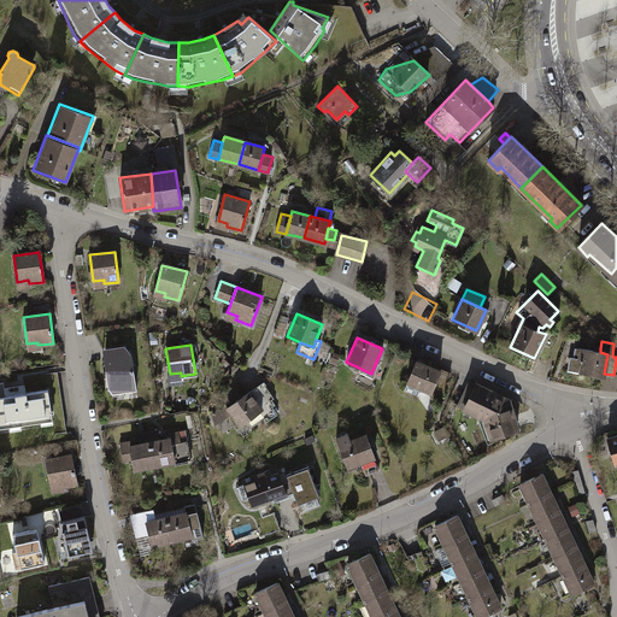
[(604,375),(604,374),(607,354),(600,352),(600,348),(594,347),(593,351),(581,348),(579,359),(581,360),(580,371),(604,375)]
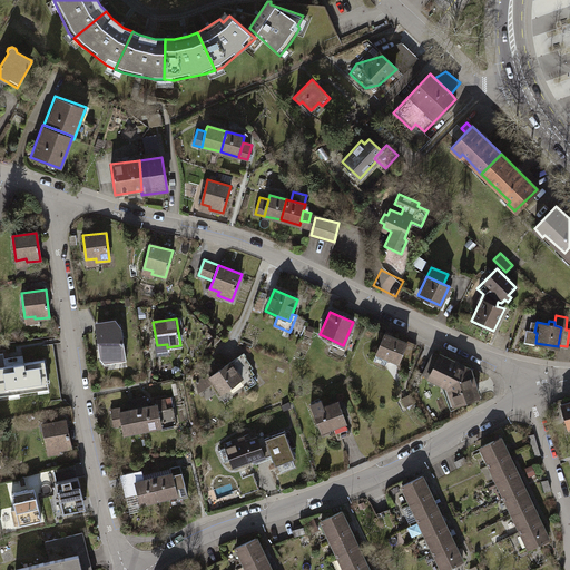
[(96,331),(100,354),(109,353),(109,356),(124,354),(119,326),(96,331)]
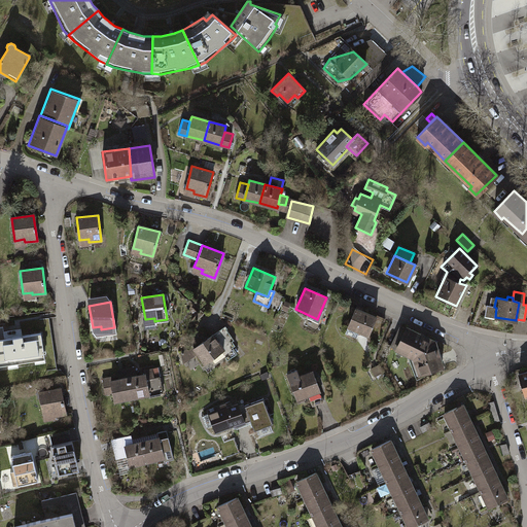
[(369,335),(370,330),(376,317),(356,309),(346,332),(356,338),(359,331),(369,335)]
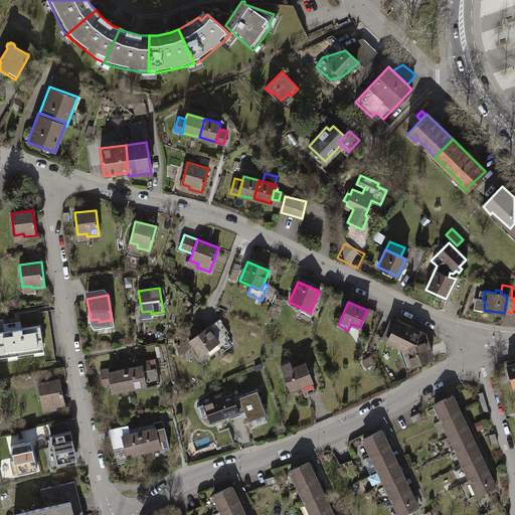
[(375,313),(367,310),(361,323),(369,327),(375,313)]
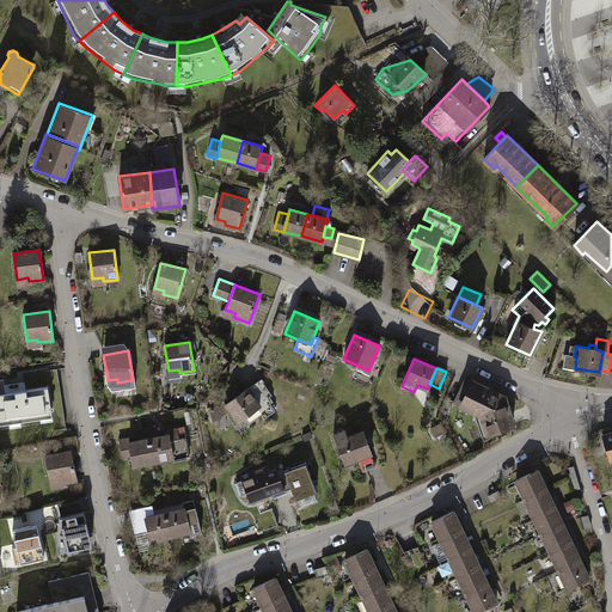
[(483,415),(484,422),(477,422),(482,436),(512,426),(503,396),(464,380),(454,402),(483,415)]
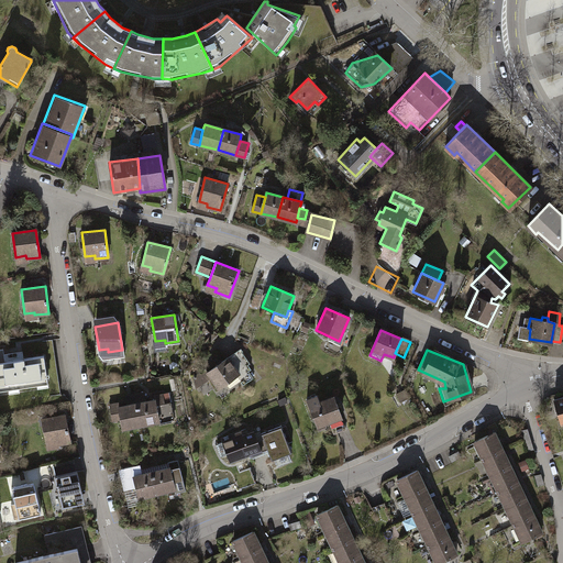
[(228,360),(236,371),(244,365),(247,363),(240,351),(228,360)]
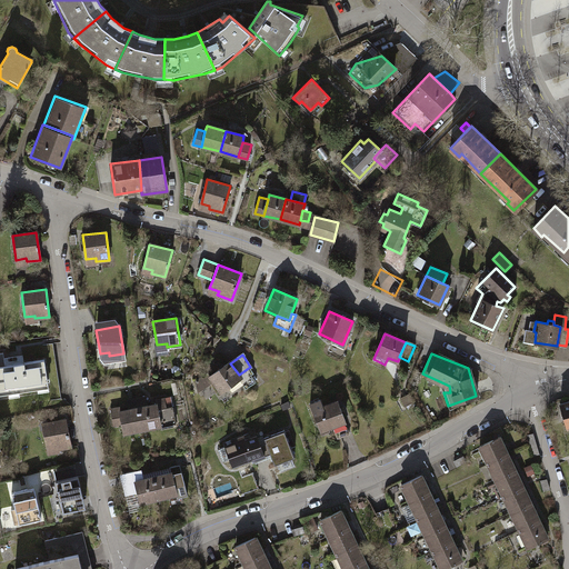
[(43,360),(5,366),(0,366),(0,393),(9,393),(9,391),(47,386),(43,360)]
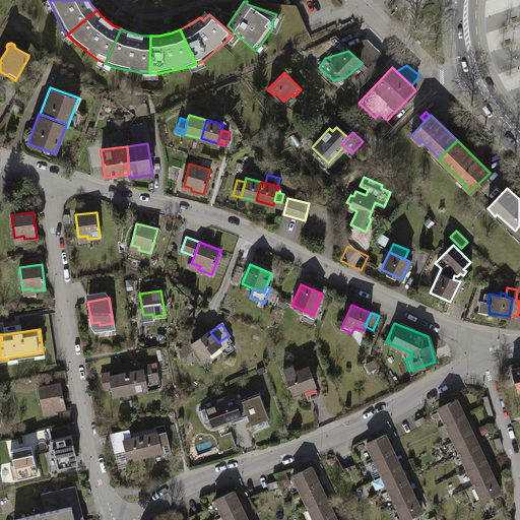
[(200,359),(219,345),(218,342),(210,332),(210,331),(191,343),(190,344),(193,347),(200,359)]
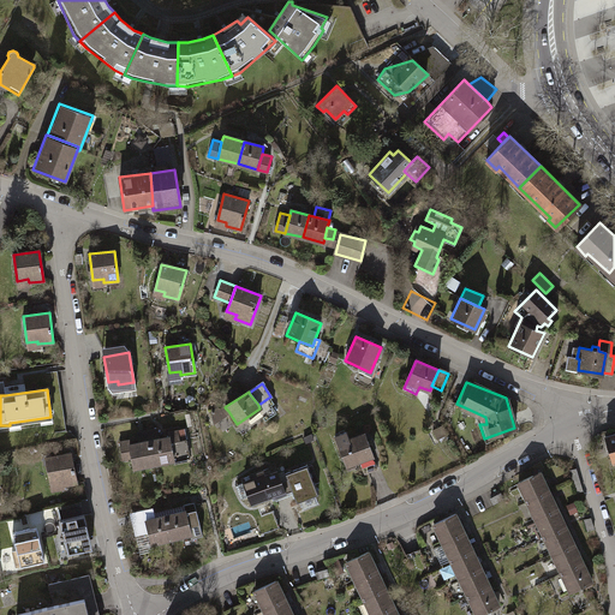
[(276,412),(267,399),(258,405),(260,408),(267,418),(276,412)]
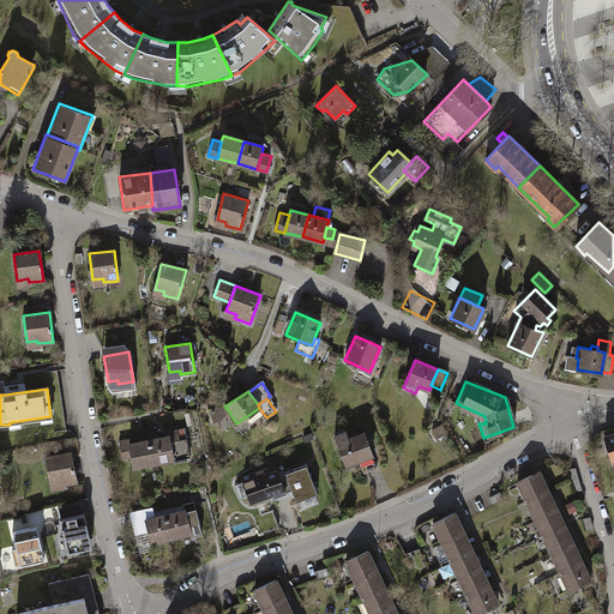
[(212,420),(228,410),(224,407),(226,405),(223,402),(211,410),(212,420)]
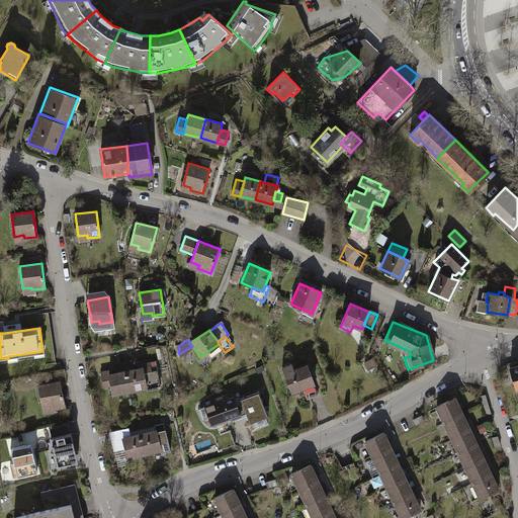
[(130,391),(146,387),(145,383),(159,380),(157,370),(152,371),(144,372),(143,367),(135,369),(133,361),(123,363),(125,370),(130,391)]
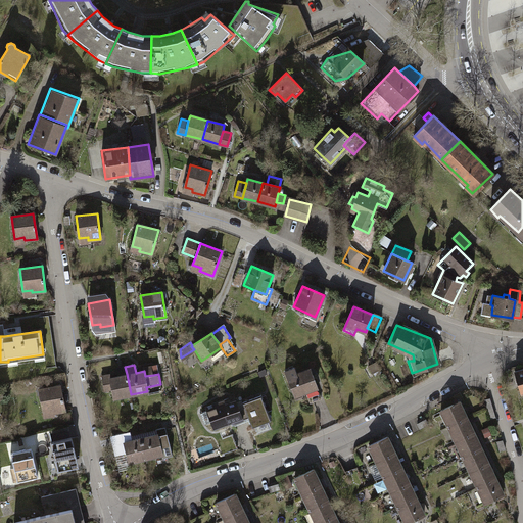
[(143,368),(144,371),(145,376),(153,375),(151,366),(143,368)]
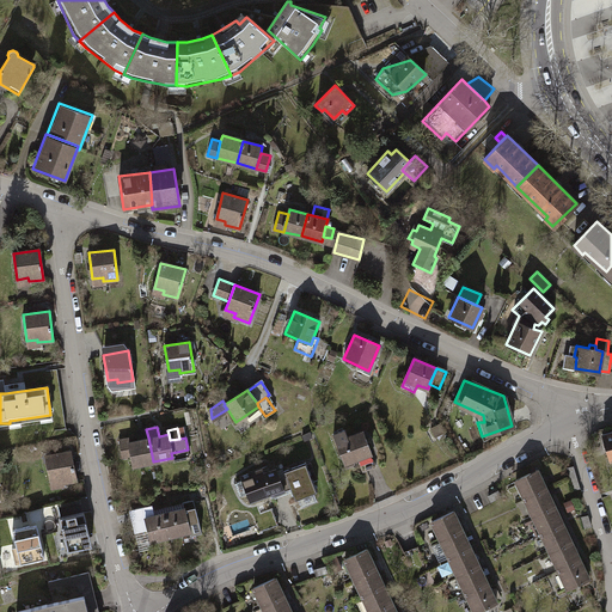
[(138,430),(139,439),(148,438),(146,429),(138,430)]
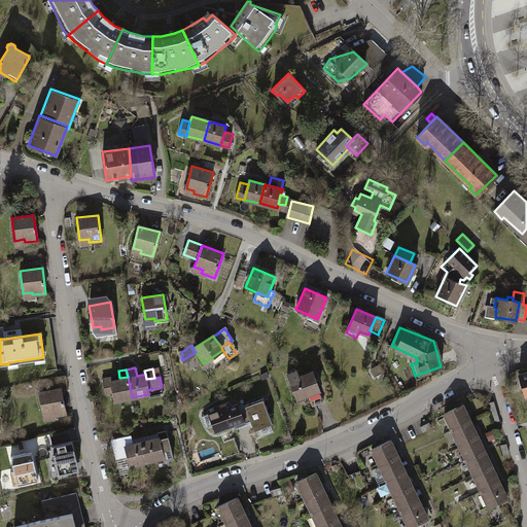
[(312,372),(289,380),(296,399),(308,394),(312,406),(322,401),(318,391),(319,390),(312,372)]
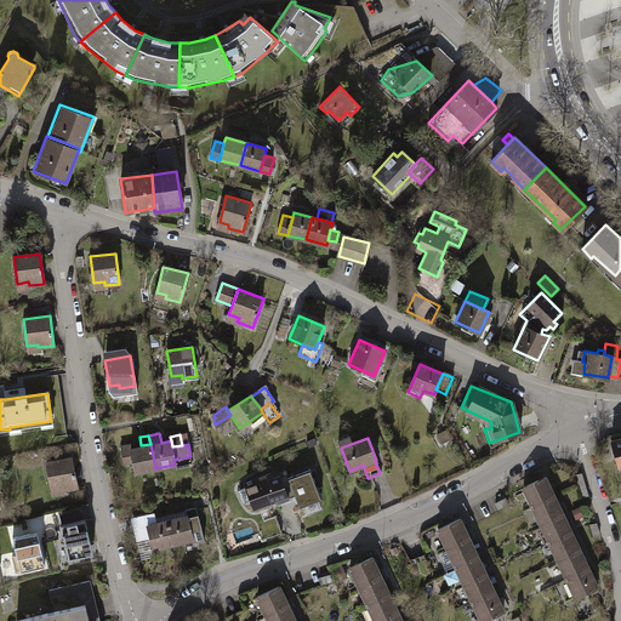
[(124,461),(132,460),(130,448),(130,444),(120,446),(124,461)]
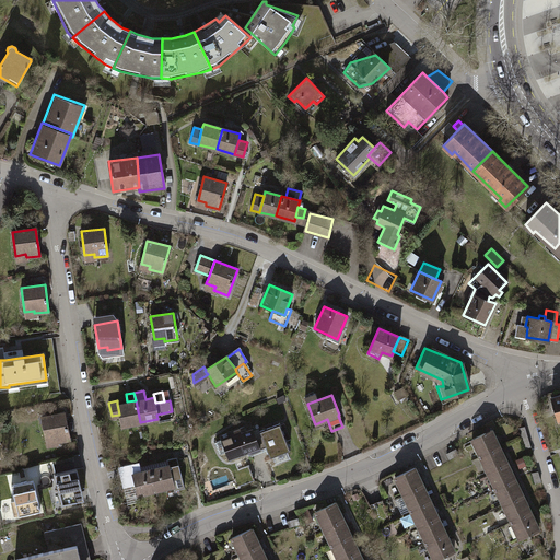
[(140,422),(136,400),(127,401),(117,404),(119,415),(121,426),(140,422)]
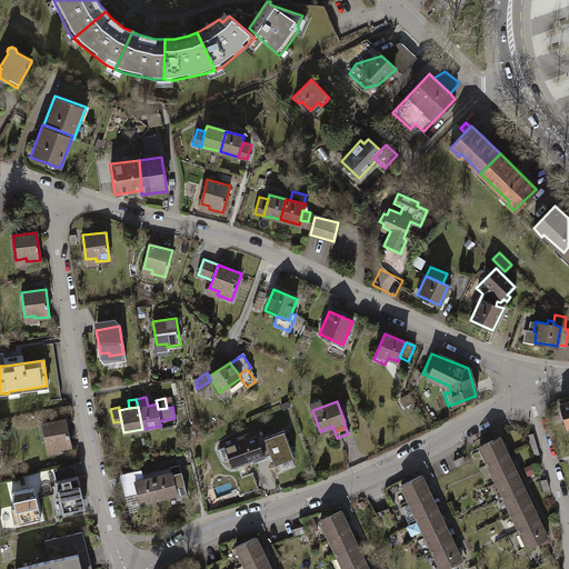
[(176,425),(175,418),(159,421),(160,426),(161,428),(176,425)]
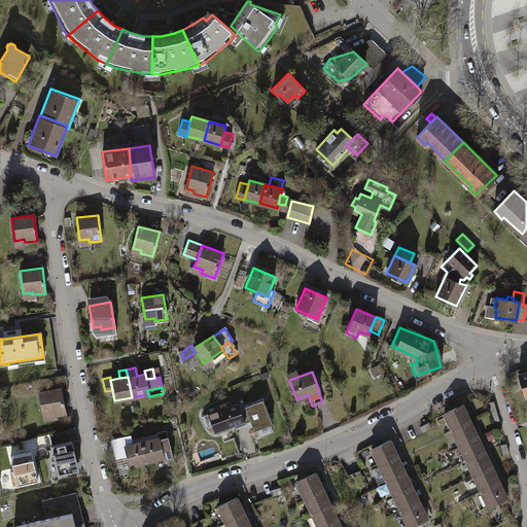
[(61,389),(39,393),(43,415),(51,414),(51,416),(66,414),(61,389)]
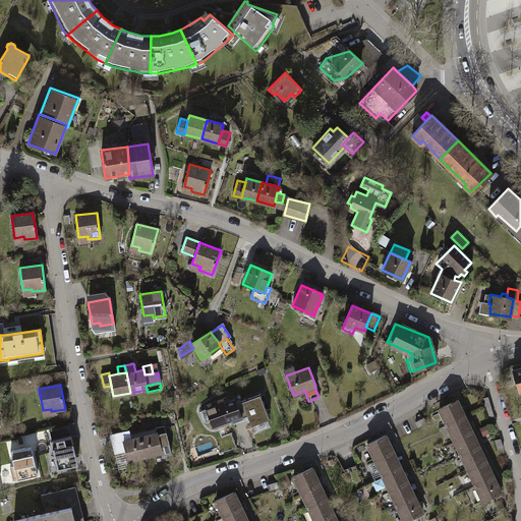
[(244,406),(238,409),(241,417),(242,421),(248,419),(250,425),(270,419),(261,394),(241,401),(244,406)]
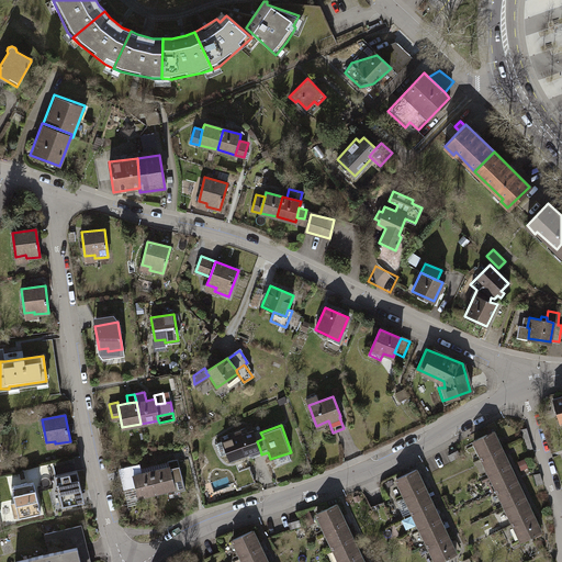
[(532,448),(526,428),(519,429),(526,450),(532,448)]
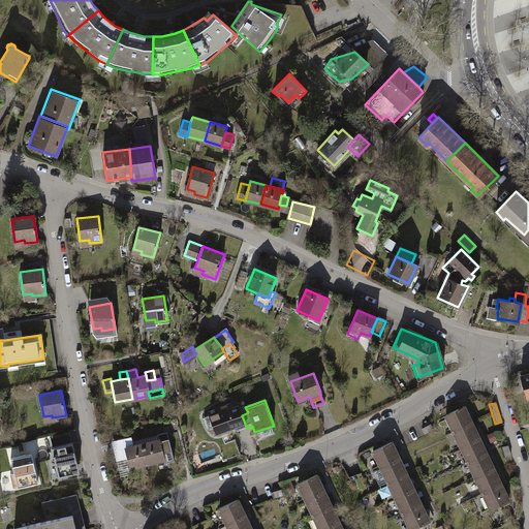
[(217,413),(210,415),(216,433),(236,426),(236,428),(245,424),(242,415),(238,404),(227,408),(225,404),(215,408),(217,413)]
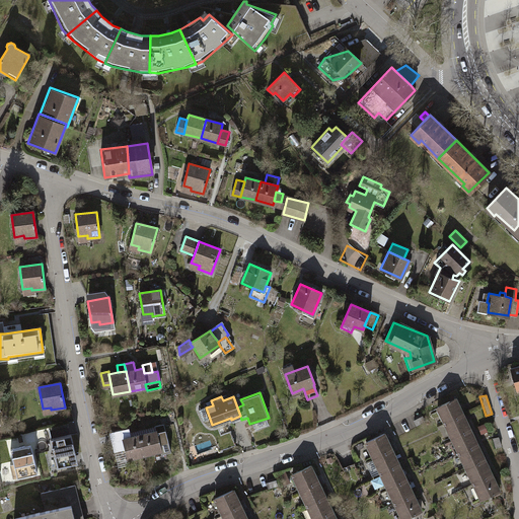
[(437,406),(444,424),(463,415),(455,398),(437,406)]
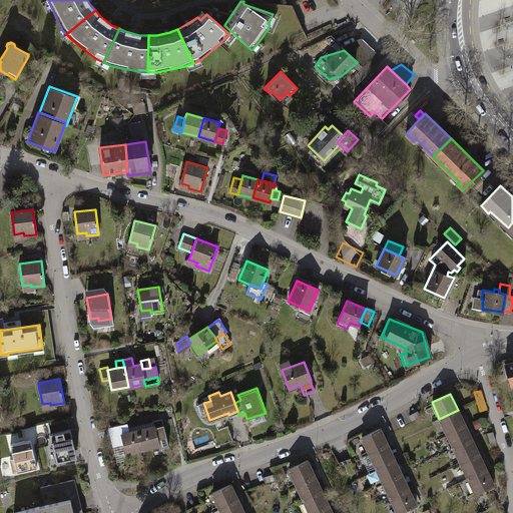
[(465,425),(458,410),(439,419),(446,433),(465,425)]
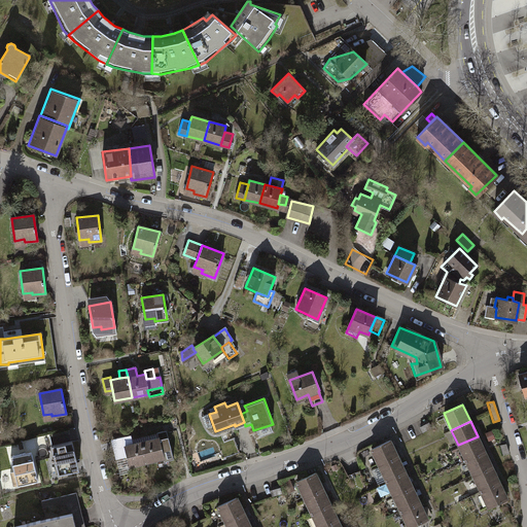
[(428,422),(420,427),(422,432),(431,427),(428,422)]
